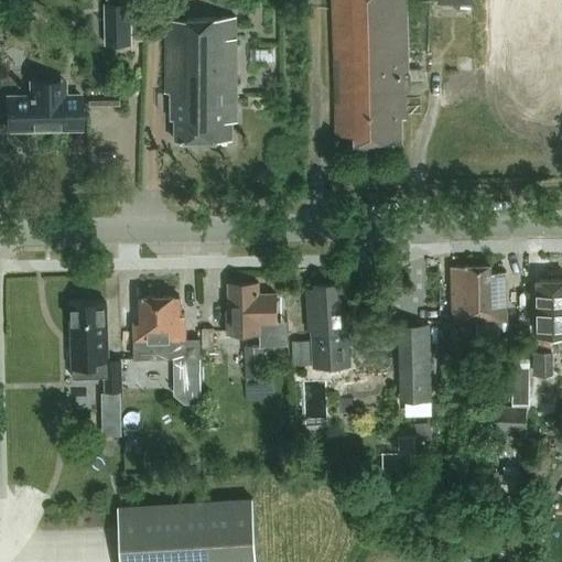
[(471,0),(331,0),(334,138),(355,137),(355,146),(401,144),(400,116),(406,116),(404,88),(410,88),(407,0),(432,0),(432,6),(471,4),(471,0)]
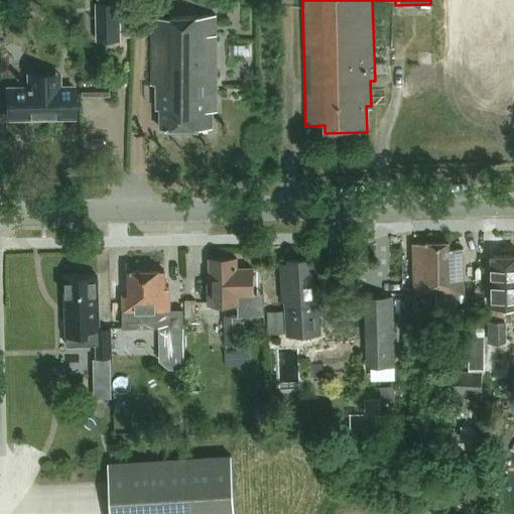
[(118,41),(117,5),(96,5),(97,42),(118,41)]
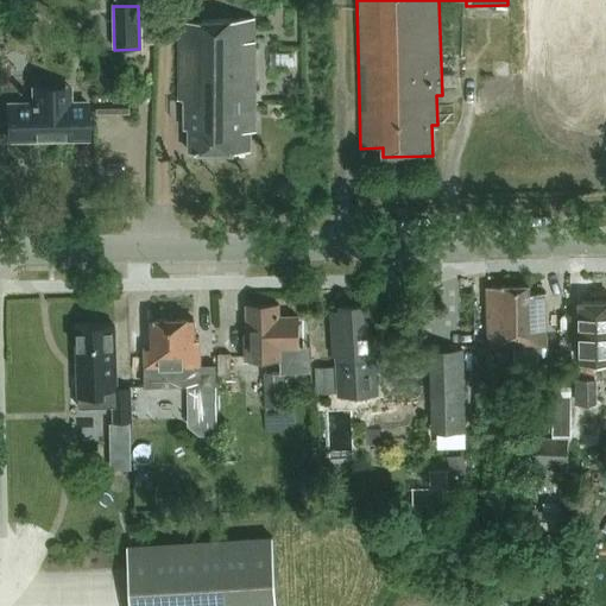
[(258,139),(253,20),(178,24),(181,107),(187,107),(188,137),(193,136),(194,161),(253,158),(252,139),(258,139)]
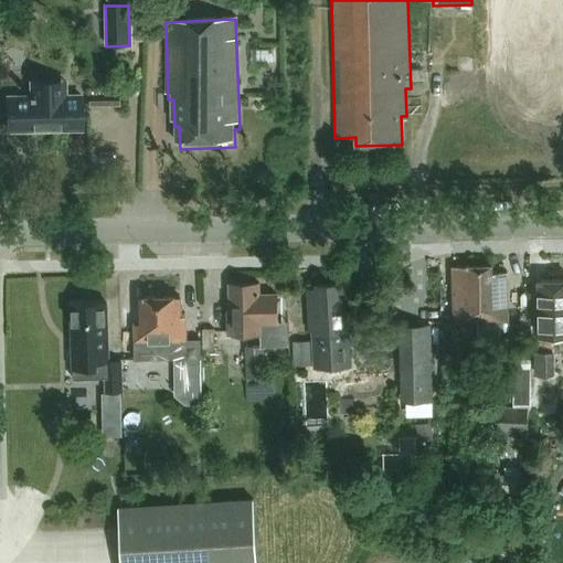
[(6,98),(6,133),(80,131),(80,97),(57,97),(57,83),(31,83),(31,96),(28,96),(28,98),(6,98)]
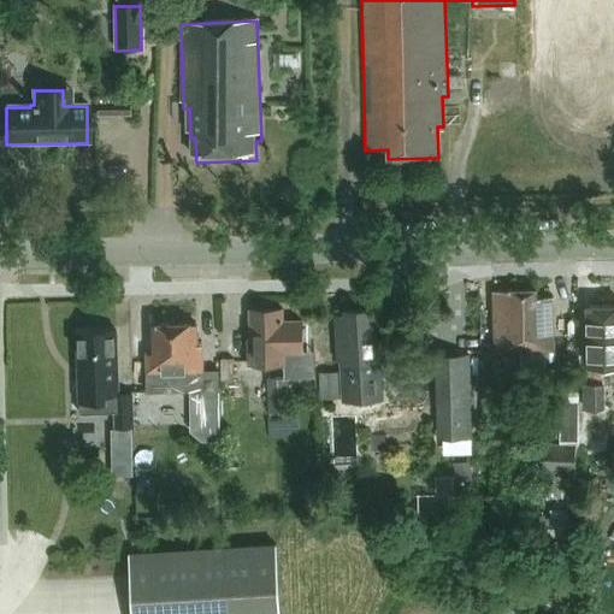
[(513,354),(514,354),(554,353),(551,299),(536,300),(535,291),(512,293),(513,354)]
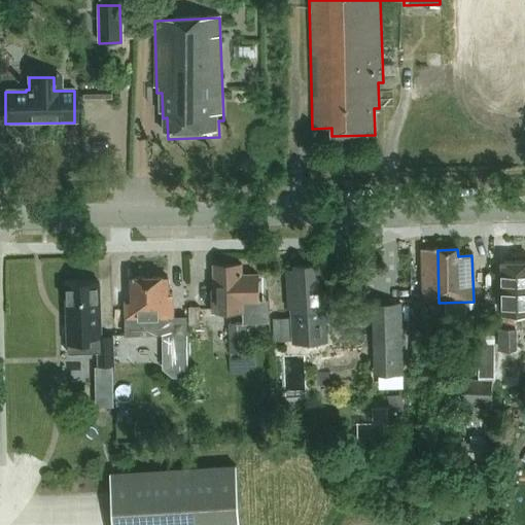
[(441,322),(440,303),(439,303),(438,250),(421,250),(424,323),(441,322)]
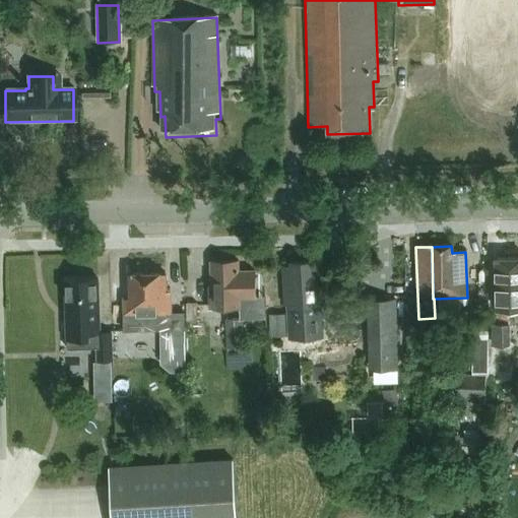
[(508,310),(517,310),(517,259),(495,259),(495,310),(496,310),(496,318),(492,318),(492,345),(508,345),(508,310)]
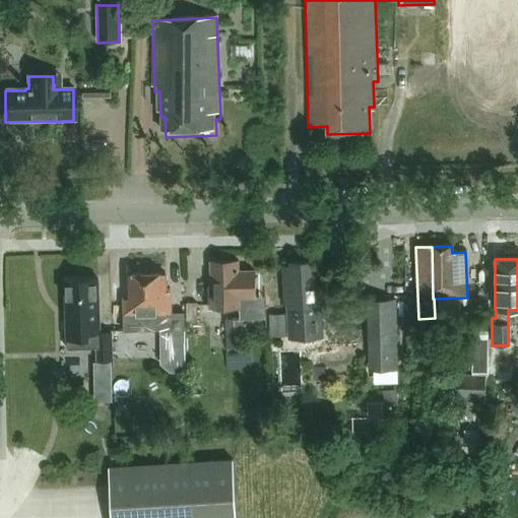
[(256,300),(255,272),(237,272),(237,263),(211,264),(211,288),(208,288),(209,309),(238,308),(237,301),(256,300)]
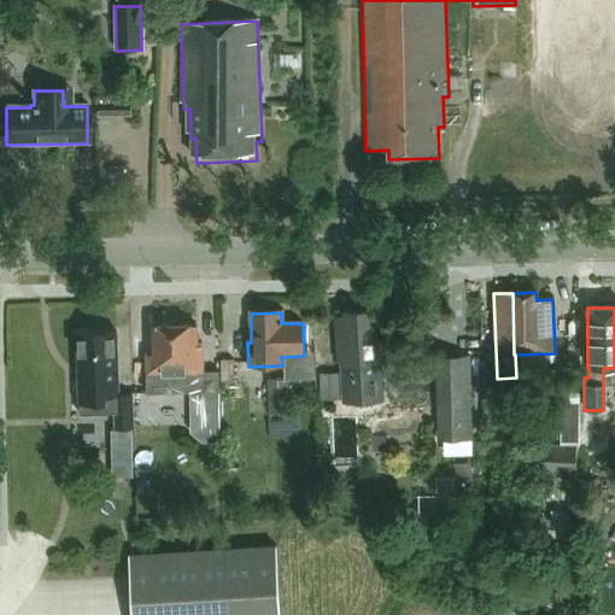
[(373,343),(372,312),(344,312),(344,317),(334,318),(337,363),(339,363),(341,405),(384,402),(382,362),(385,362),(385,343),(373,343)]
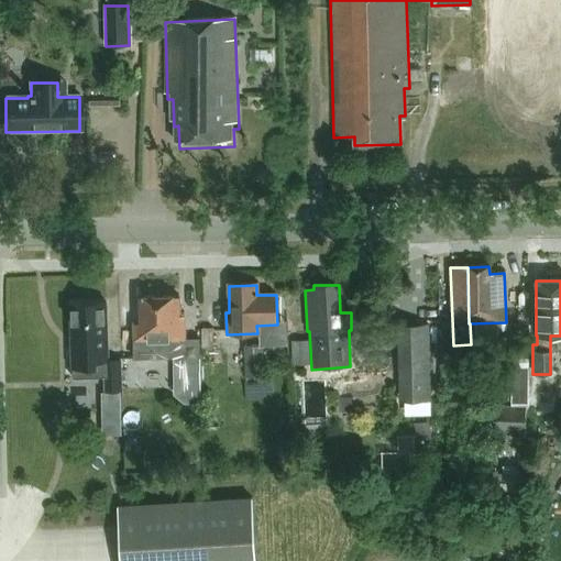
[(198,396),(198,395),(198,340),(182,340),(182,323),(177,323),(177,297),(138,297),(138,325),(133,325),(133,360),(173,359),(174,375),(177,375),(177,396),(198,396)]
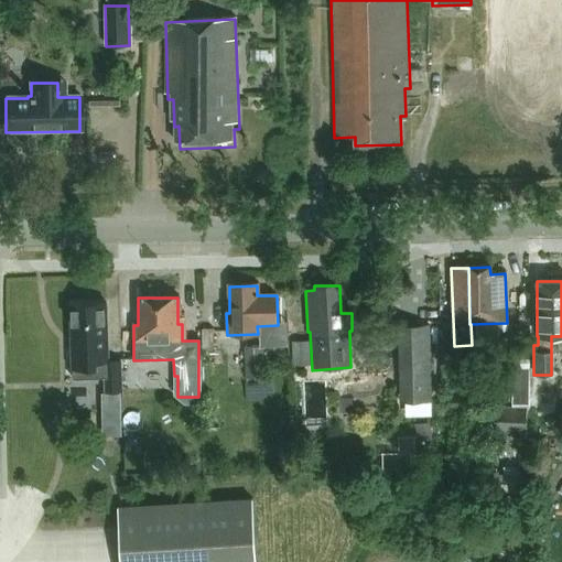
[(118,361),(106,361),(104,303),(68,305),(72,369),(95,368),(95,363),(104,363),(105,392),(120,392),(118,361)]
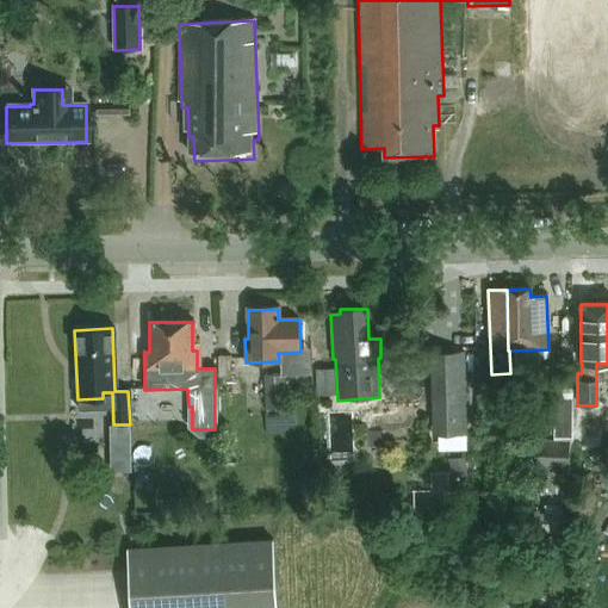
[(427,354),(428,379),(430,436),(466,435),(464,377),(464,352),(427,354)]
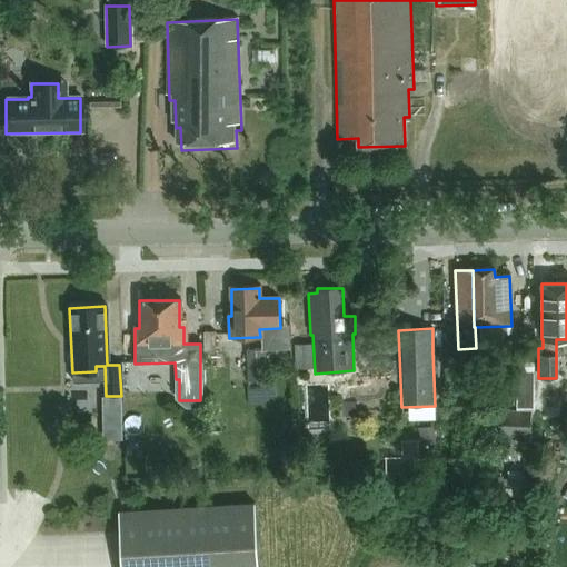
[(204,332),(204,352),(215,352),(215,332),(204,332)]
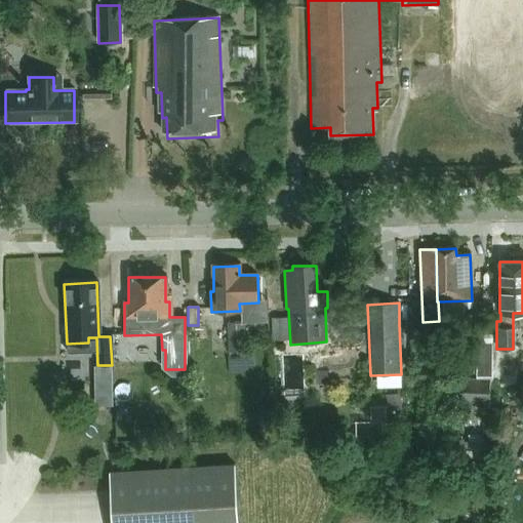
[(271,319),(272,334),(287,334),(287,319),(271,319)]
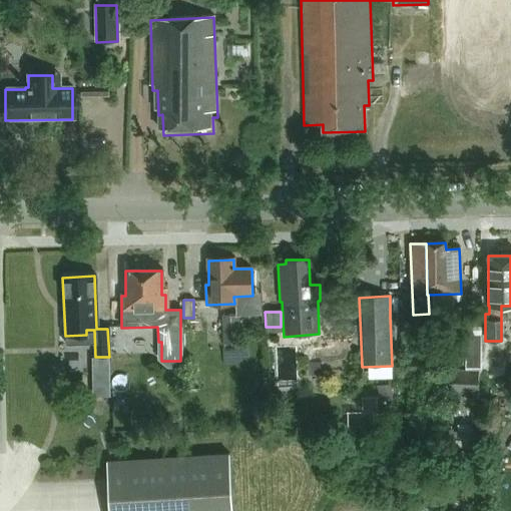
[(239,345),(238,317),(221,318),(223,346),(239,345)]
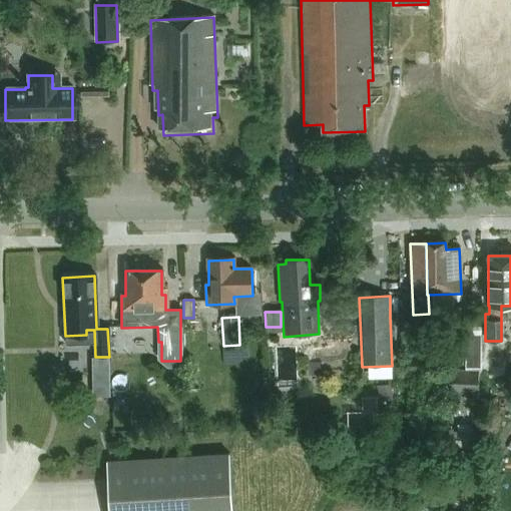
[(416,367),(416,355),(406,355),(407,429),(440,429),(440,367),(416,367)]
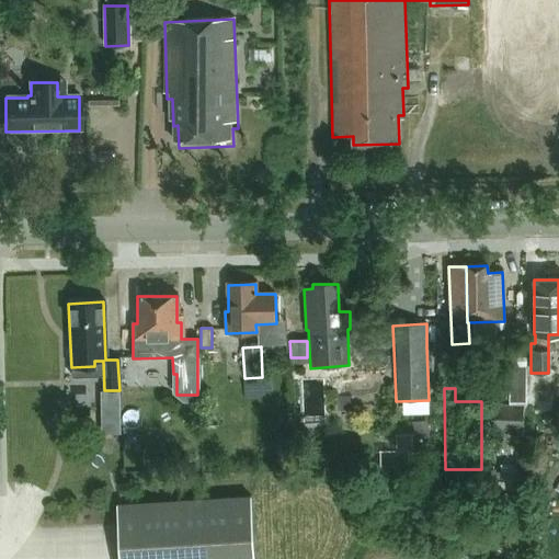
[(523,406),(494,405),(493,430),(510,430),(509,443),(522,443),(523,406)]
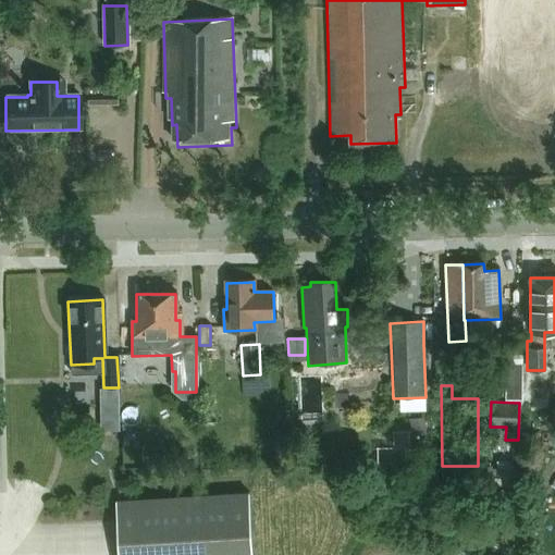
[(253,554),(249,494),(116,502),(119,554),(253,554)]
